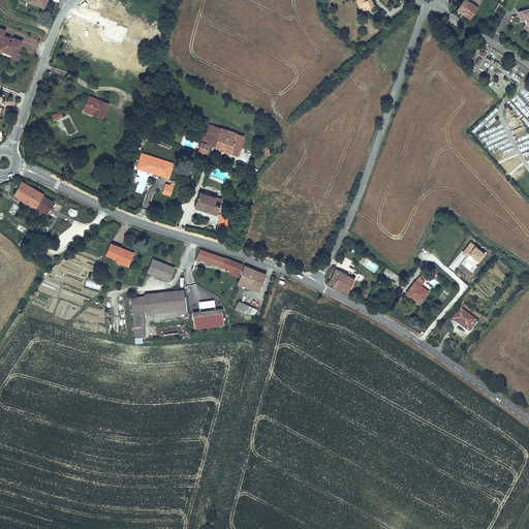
[(371,0),(371,1),(365,3),(367,12),(369,11),(370,16),(383,11),(380,2),(377,4),(376,0),(371,0)]
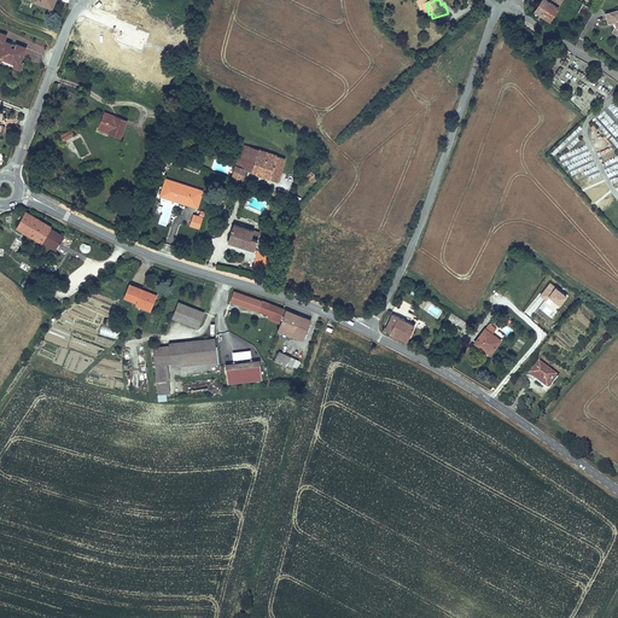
[(541,0),(535,11),(552,21),(563,0),(541,0)]
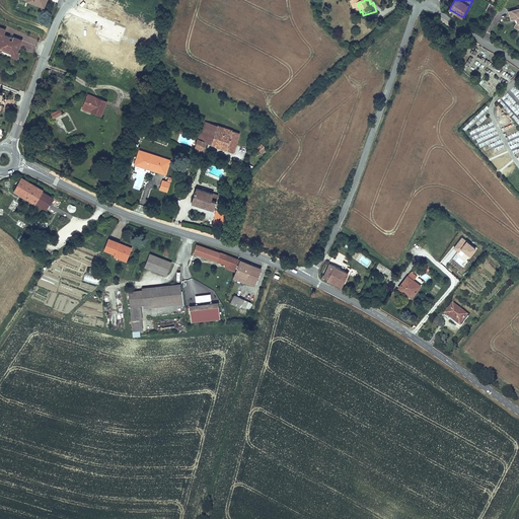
[(489,3),(487,9),(492,12),(495,6),(489,3)]
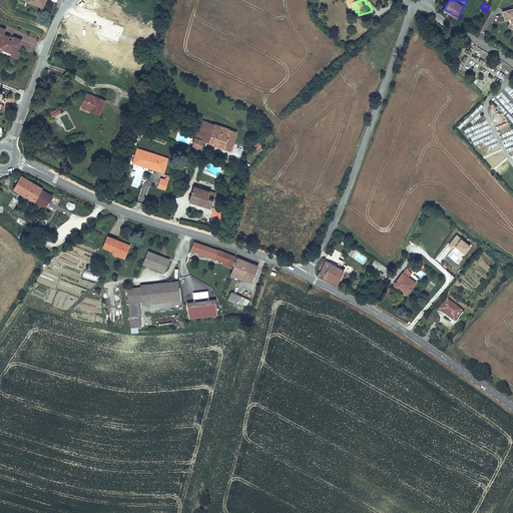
[(512,7),(502,10),(505,20),(509,18),(510,23),(508,26),(512,28),(512,7)]
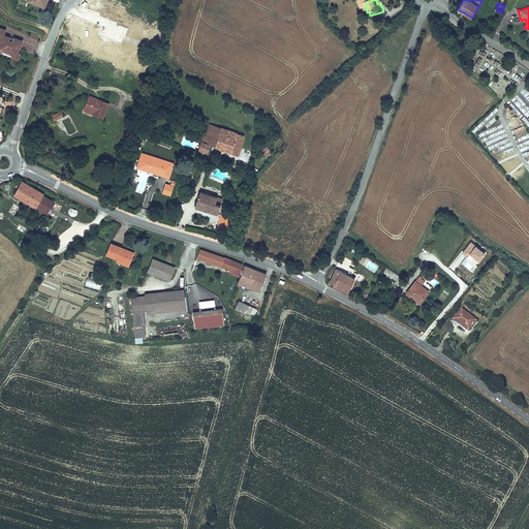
[(20,54),(18,53),(23,39),(14,36),(14,38),(13,40),(9,38),(10,36),(4,33),(5,29),(0,26),(0,51),(1,52),(2,50),(3,47),(13,52),(12,54),(12,56),(19,58),(20,54)]
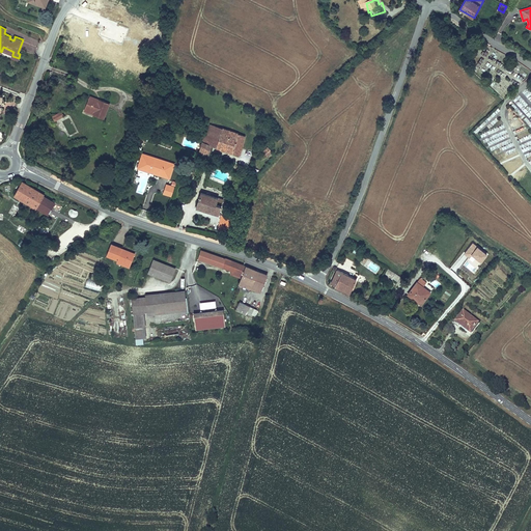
[(110,104),(100,100),(99,102),(89,99),(86,107),(95,111),(94,114),(104,118),(110,104)]
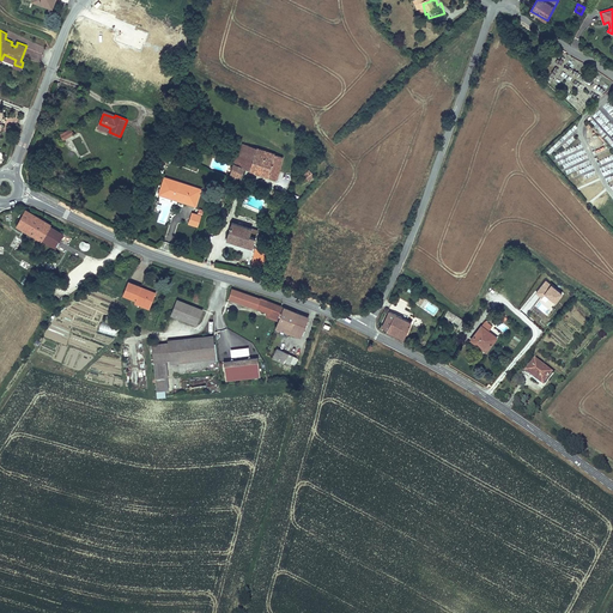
[(72,129),(61,134),(64,139),(74,134),(72,129)]
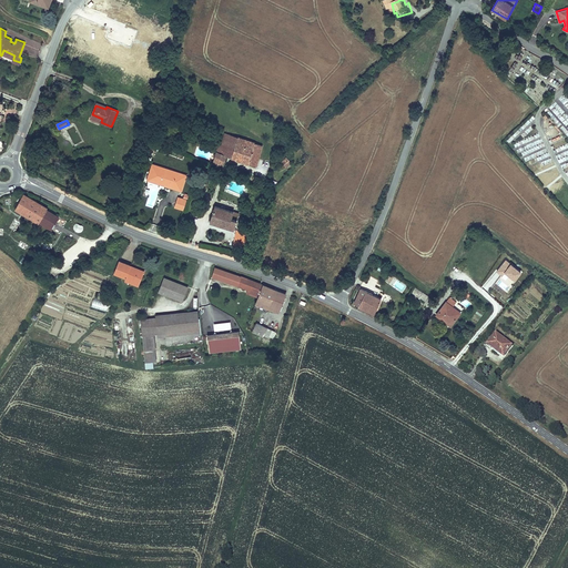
[(237,138),(225,133),(222,142),(226,144),(223,155),(225,155),(231,158),(237,138)]
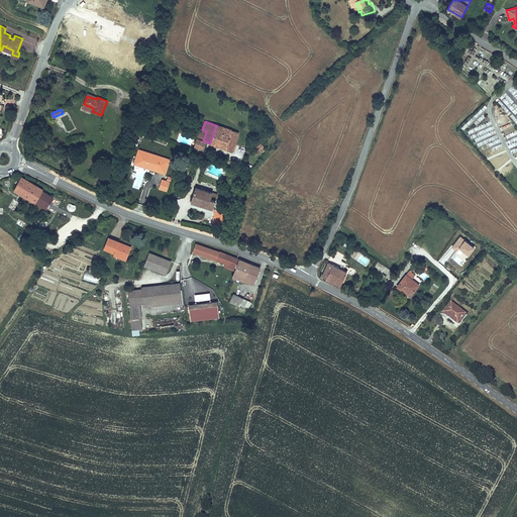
[(221,126),(216,125),(210,143),(215,145),(221,126)]
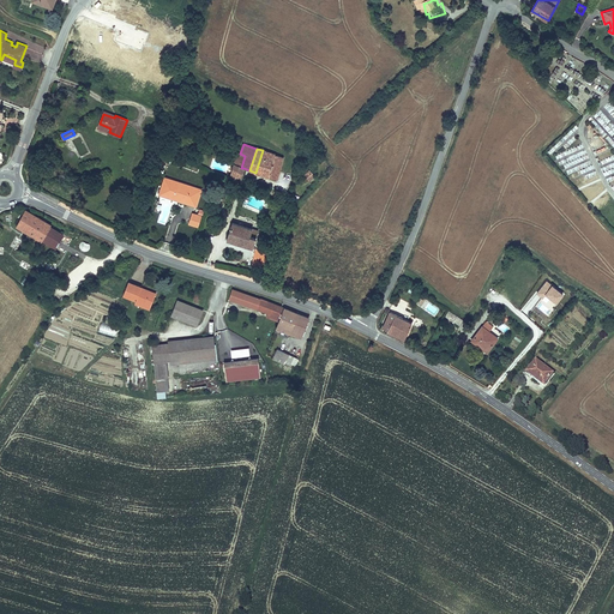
[(283,157),(263,150),(256,173),(276,180),(283,157)]
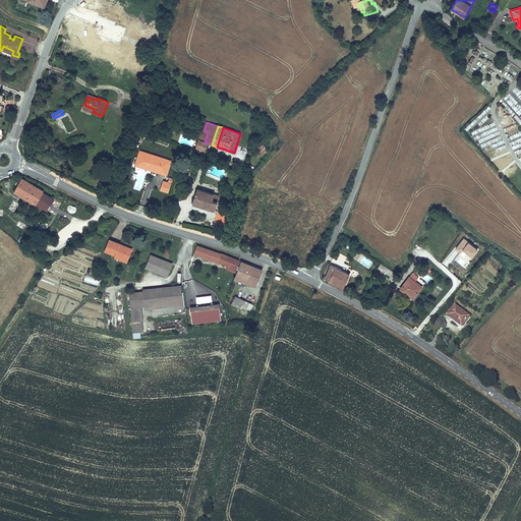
[(201,134),(199,133),(194,150),(196,151),(203,153),(207,142),(205,142),(208,132),(204,130),(201,134)]
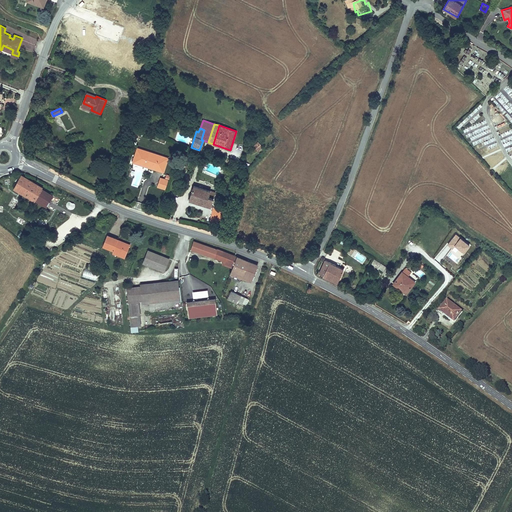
[(263,146),(260,142),(255,146),(258,150),(263,146)]
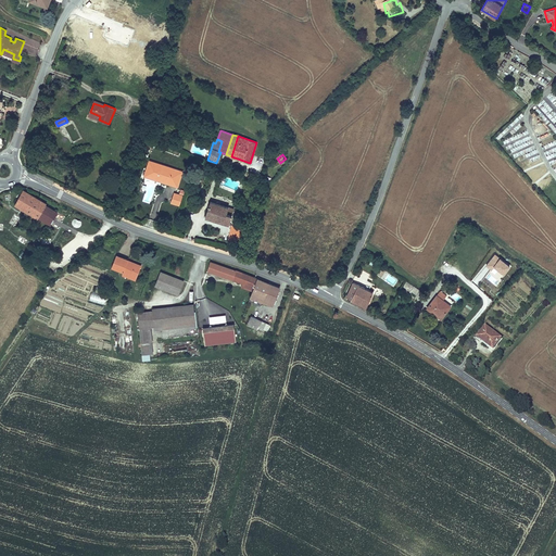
[(178,187),(184,172),(150,161),(144,176),(178,187)]
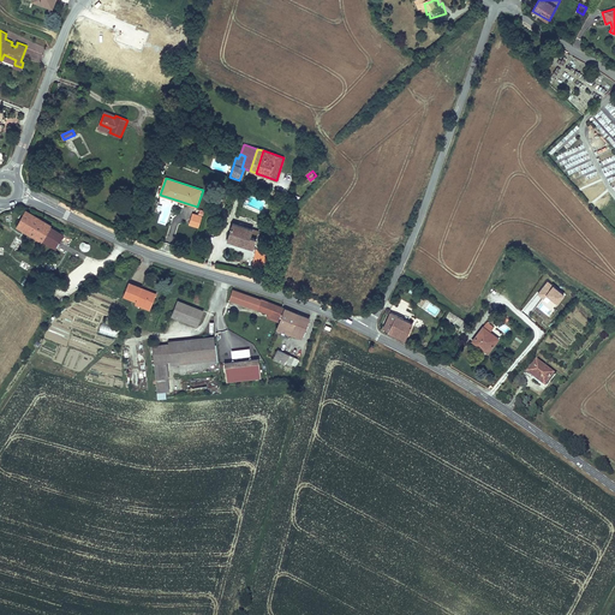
[(159,207),(157,210),(161,210),(159,224),(168,225),(171,204),(163,203),(162,207),(159,207)]
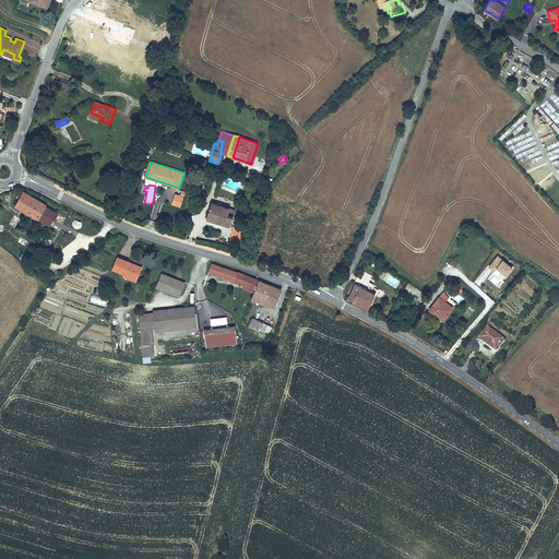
[(47,205),(23,192),(14,207),(38,222),(40,219),(51,226),(54,222),(58,213),(47,207),(47,205)]
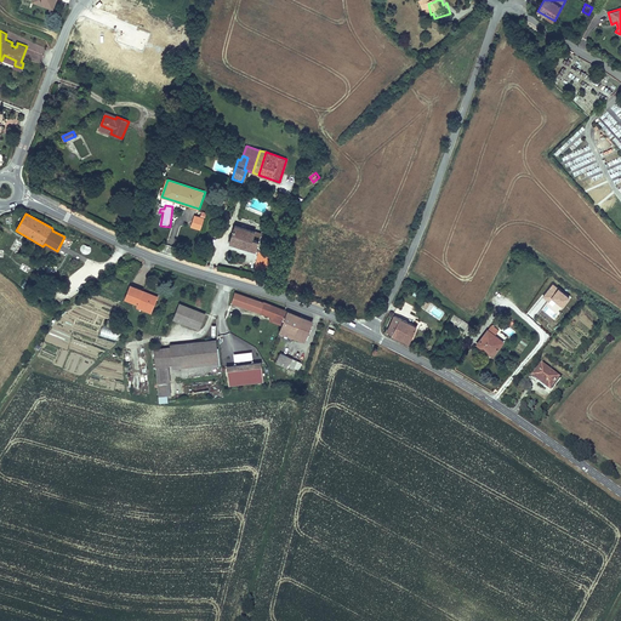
[(195,215),(192,227),(201,229),(205,217),(201,216),(195,215)]
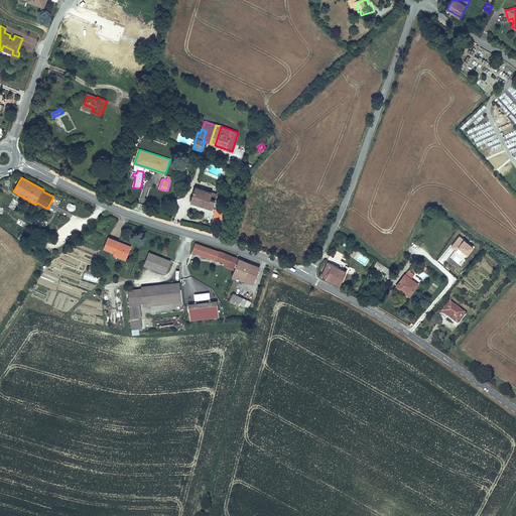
[(217,194),(195,186),(190,201),(212,208),(217,194)]
